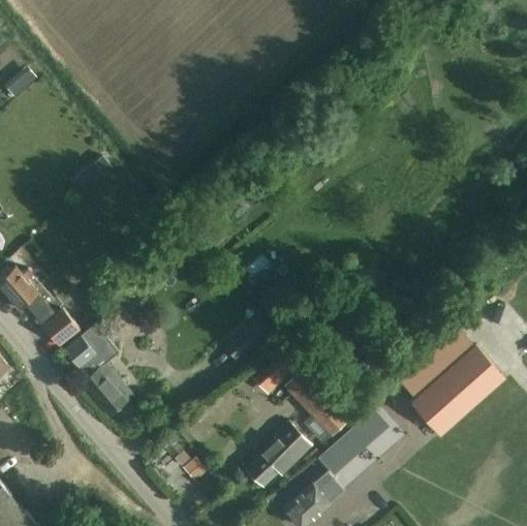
[(11,83),(5,87),(16,99),(21,94),(11,83)]
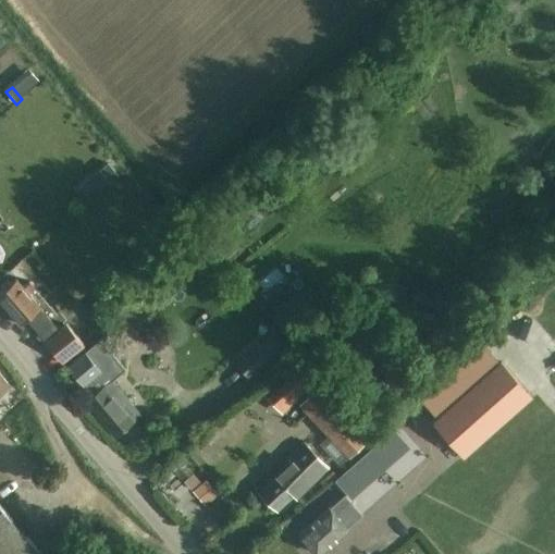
[(89,182),(78,192),(89,204),(100,195),(89,182)]
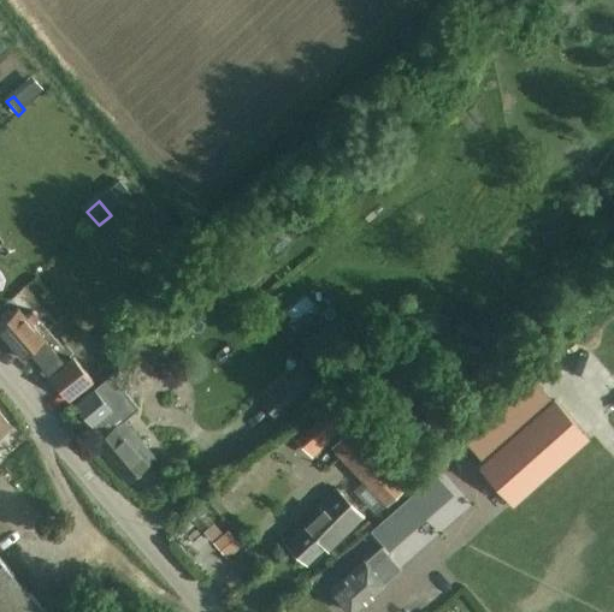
[(66,364),(46,342),(19,310),(0,327),(0,333),(24,361),(31,355),(53,379),(52,380),(71,402),(94,382),(75,358),(66,364)]
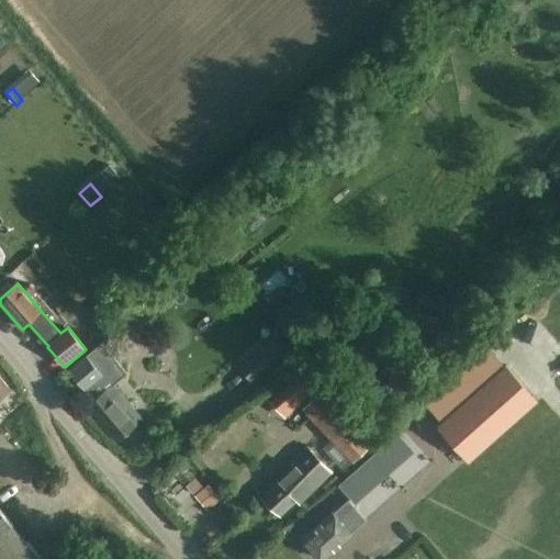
[(253,383),(288,351),(277,339),(241,370),(253,383)]
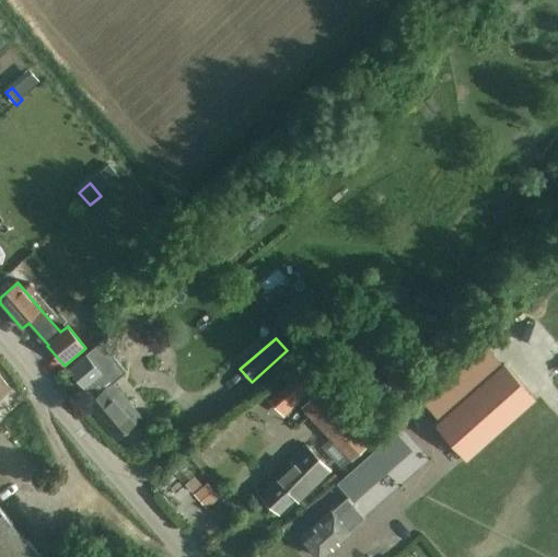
[(86,358),(70,372),(85,390),(95,403),(89,408),(118,442),(143,420),(114,386),(127,374),(102,345),(86,358)]
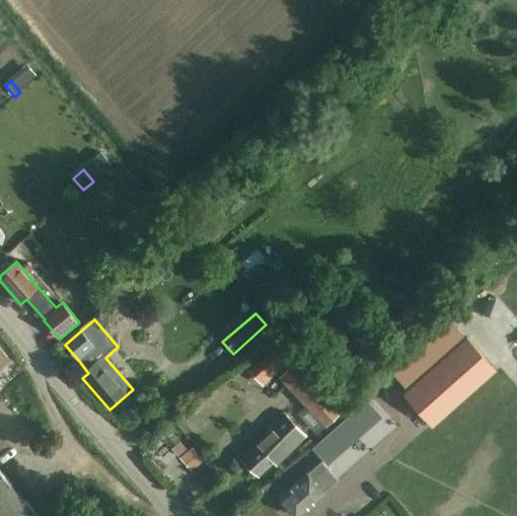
[(368,337),(355,349),(377,374),(390,362),(368,337)]
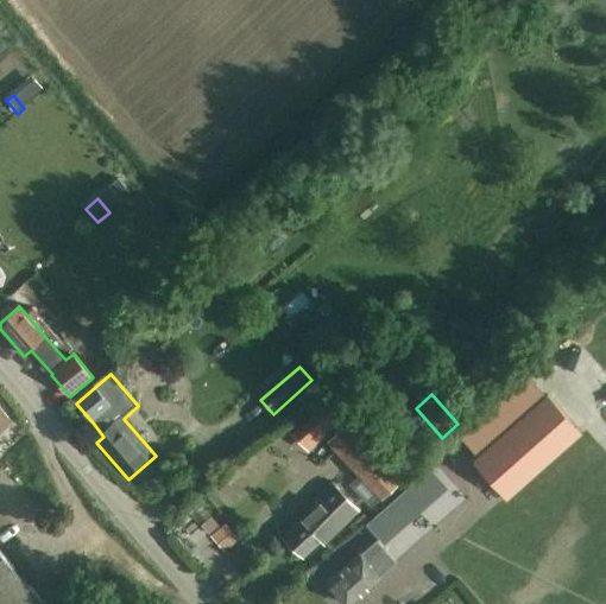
[(509,501),(582,436),(549,398),(475,463),(509,501)]
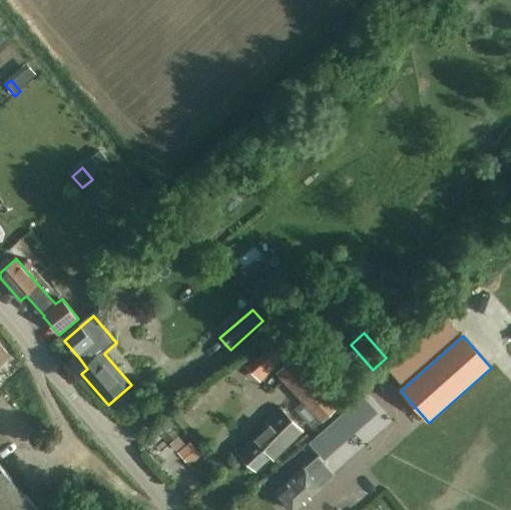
[(276,343),(248,369),(258,378),(260,381),(288,356),(285,353),(276,343)]
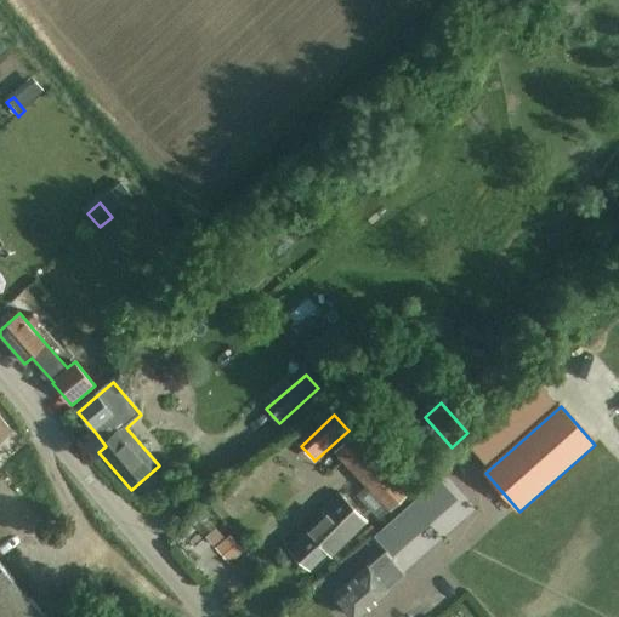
[(0,418),(0,466),(1,466),(0,464),(0,444),(12,434),(0,418)]
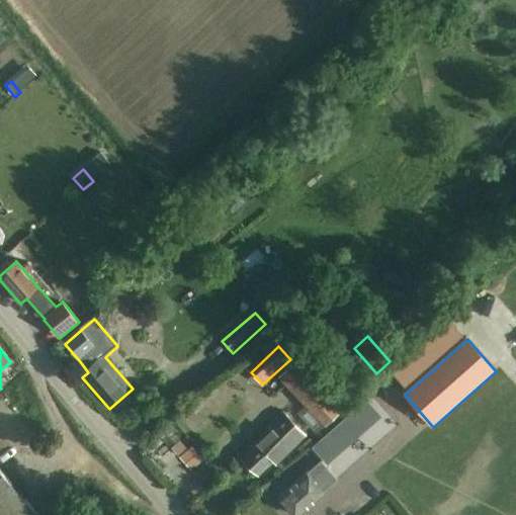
[(295,363),(278,378),(290,391),(307,375),(295,363)]
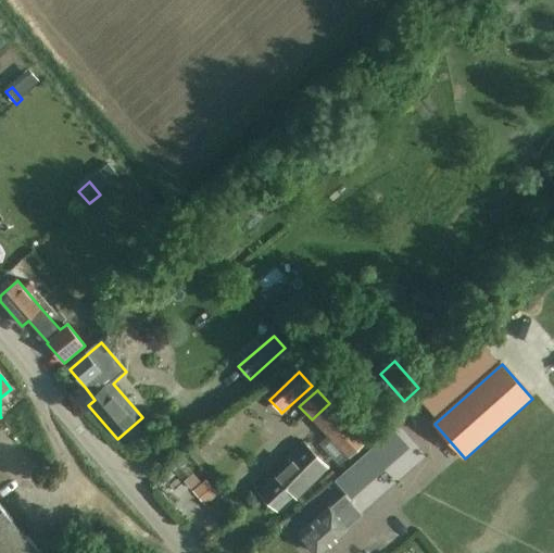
[(350,424),(332,441),(350,460),(367,443),(350,424)]
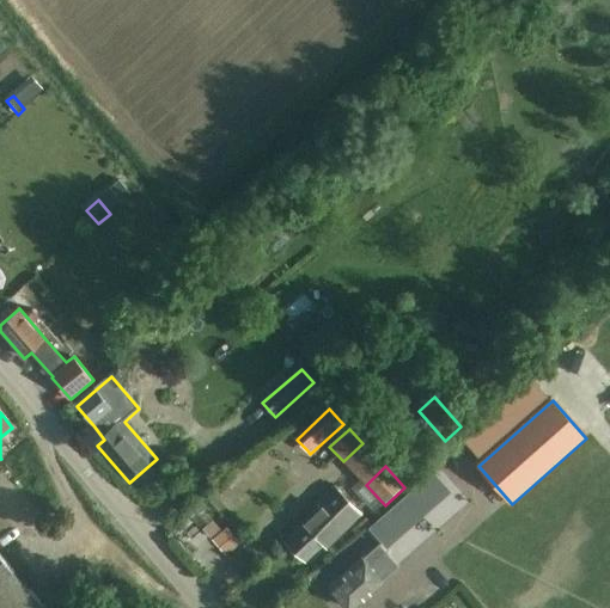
[(371,530),(370,532),(384,547),(449,491),(434,474),(395,509),(371,530)]
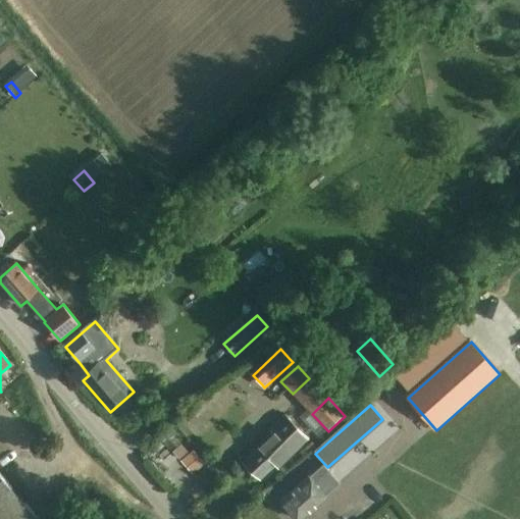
[(279,469),(308,440),(286,418),(274,429),(275,431),(245,462),(262,480),(276,466),(279,469)]
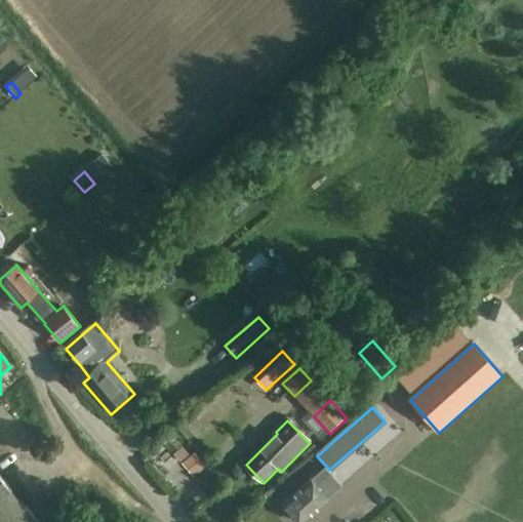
[(195,456),(183,467),(194,480),(206,469),(195,456)]
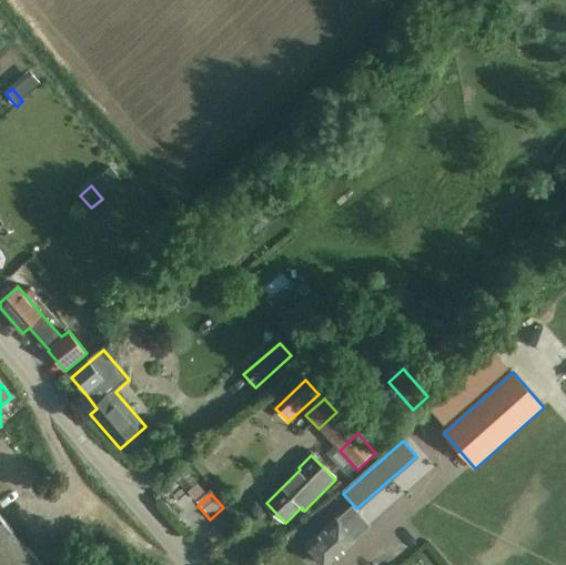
[(372,528),(353,508),(337,522),(336,521),(309,546),(325,564),(333,564),(357,543),(356,542),(372,528)]
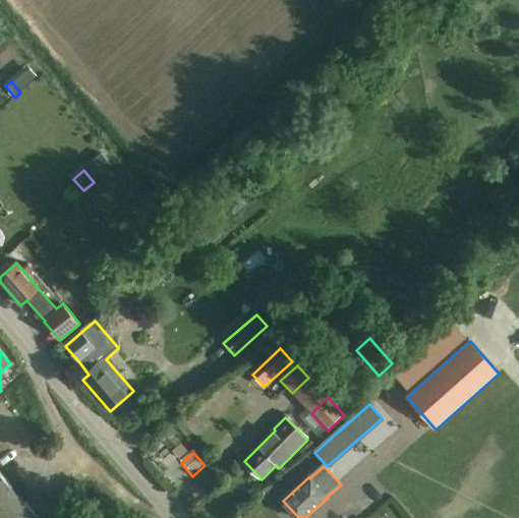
[(38,517),(0,473),(0,517),(38,517)]
